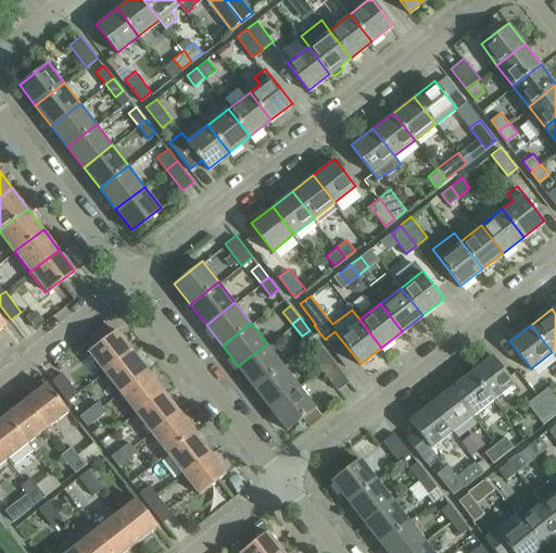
[(88,351),(103,372),(131,349),(116,328),(88,351)]
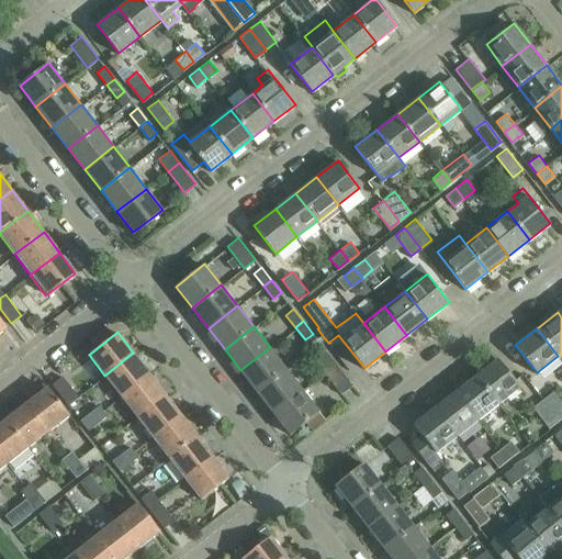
[(240,370),(257,391),(287,369),(270,347),(240,370)]
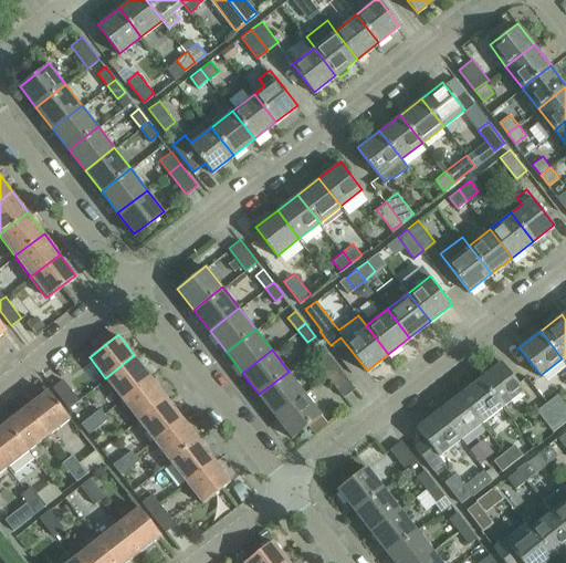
[(317,362),(327,374),(338,366),(328,353),(317,362)]
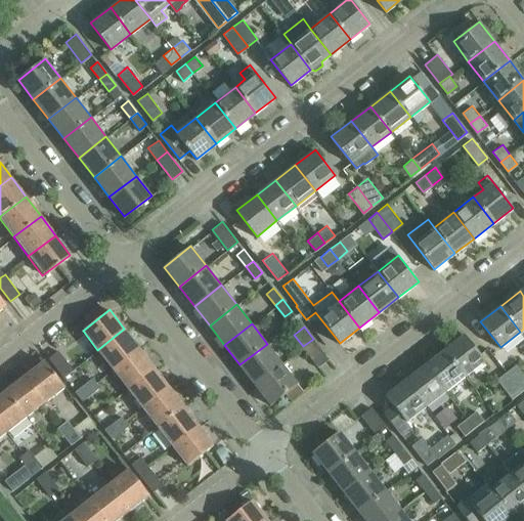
[(97,350),(113,368),(139,348),(124,329),(97,350)]
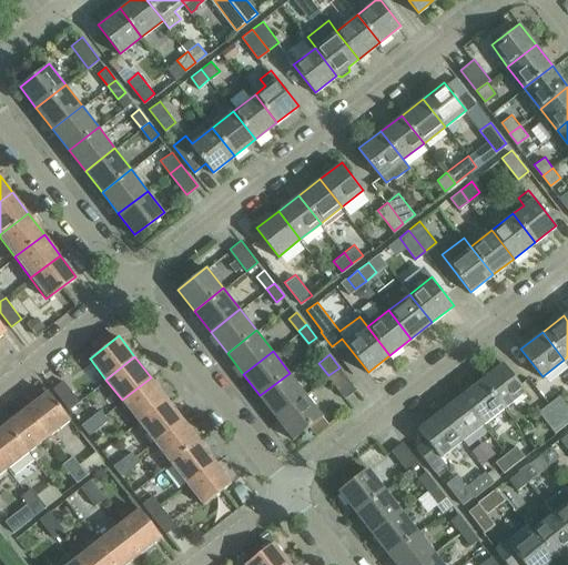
[(504,362),(483,379),(504,406),(526,390),(504,362)]
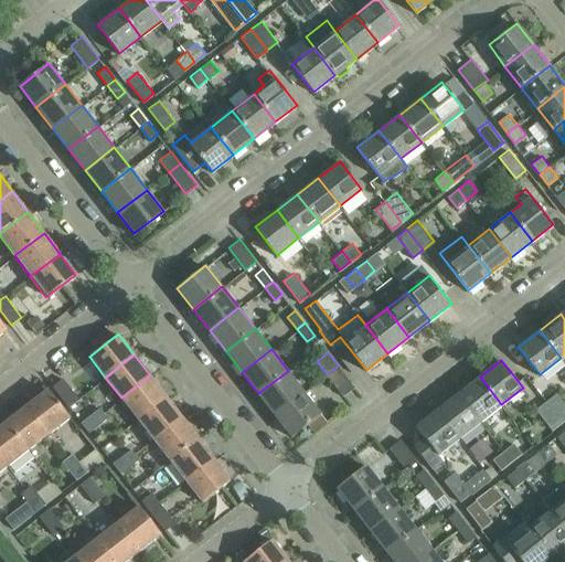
[(338,366),(327,373),(343,395),(354,386),(338,366)]
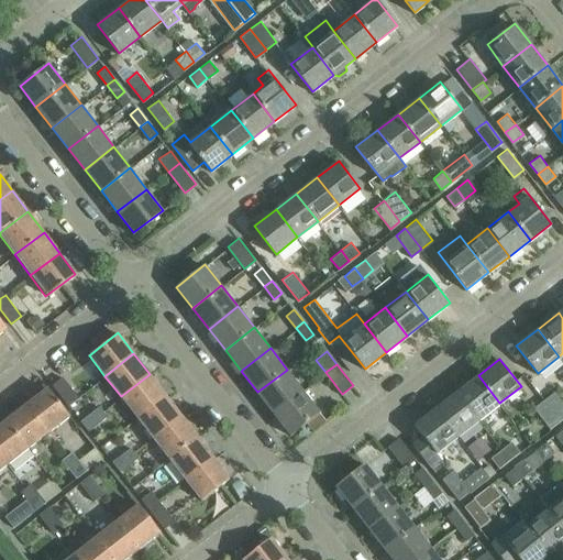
[(257,392),(274,413),(304,391),(287,370),(257,392)]
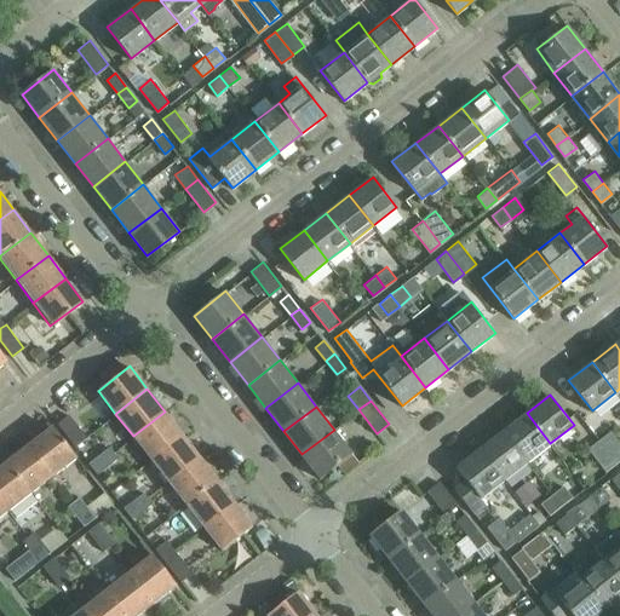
[(133,436),(151,459),(183,435),(165,412),(133,436)]
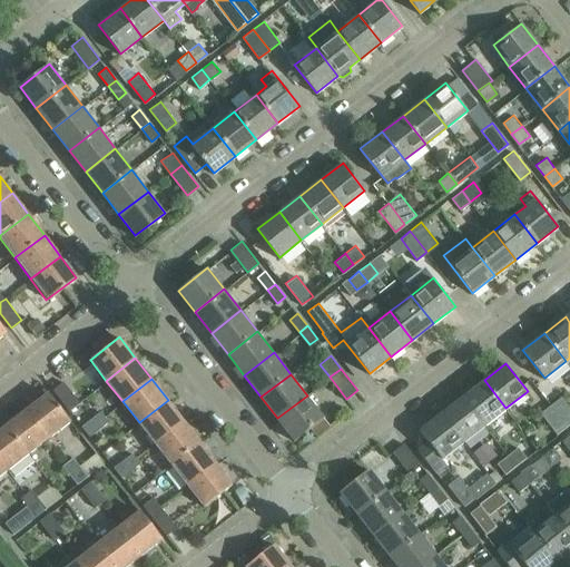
[(484,380),(462,397),(484,424),(505,408),(484,380)]
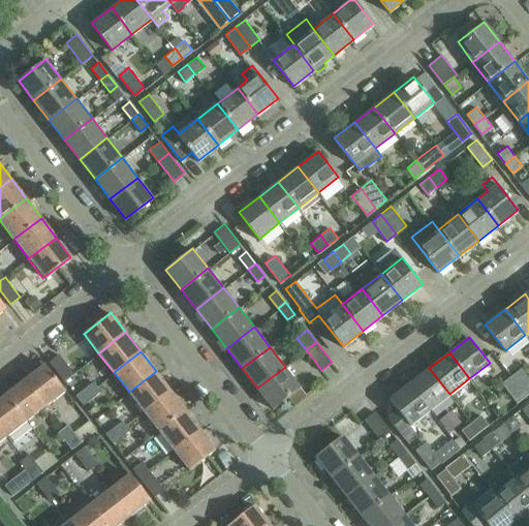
[(49,361),(64,379),(72,373),(58,353),(49,361)]
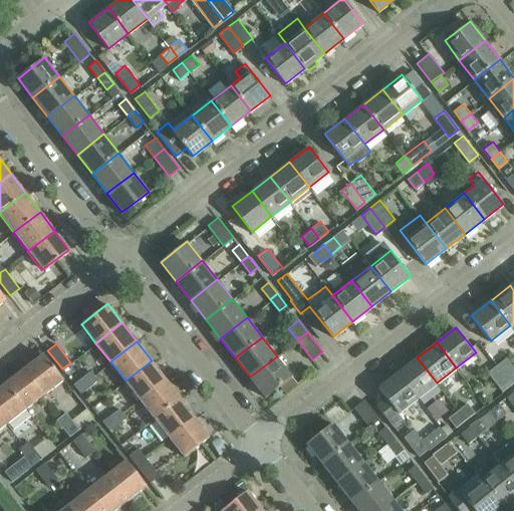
[(43,353),(24,368),(44,394),(63,378),(43,353)]
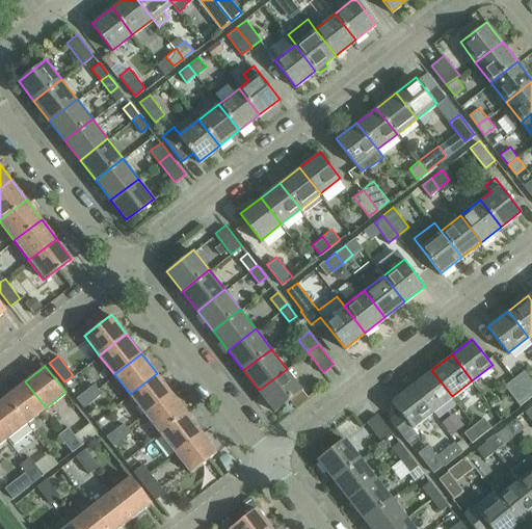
[(287,369),(259,390),(274,410),(301,389),(287,369)]
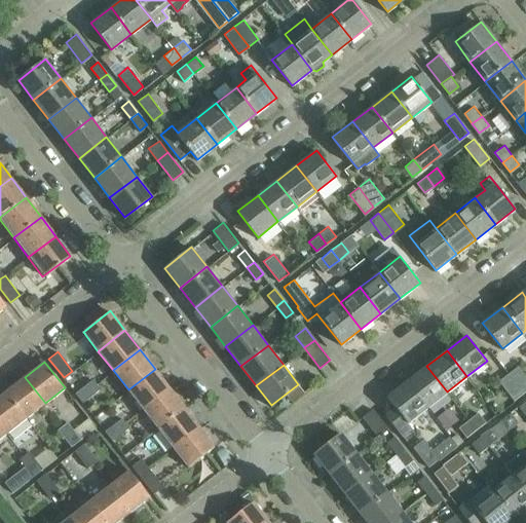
[(525,374),(518,365),(509,372),(524,391),(525,389),(525,374)]
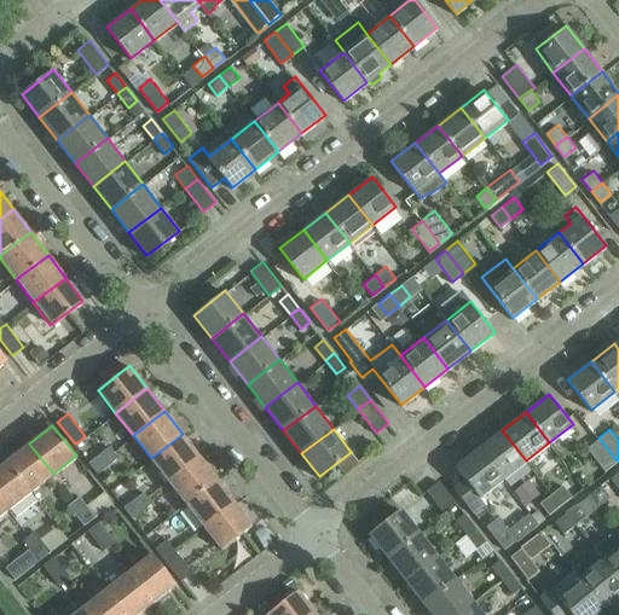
[(502,430),(479,448),(503,479),(526,460),(502,430)]
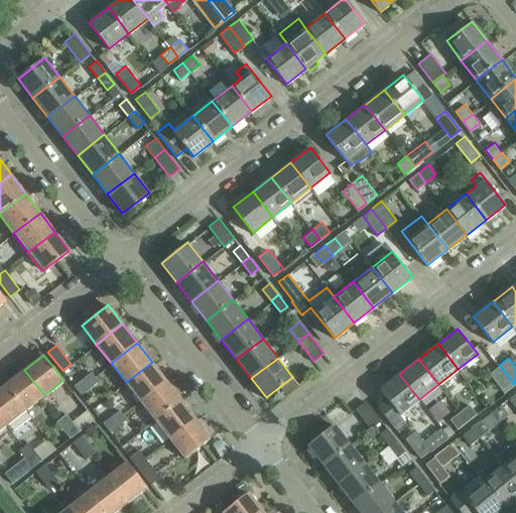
[(126,382),(140,401),(166,381),(152,362),(126,382)]
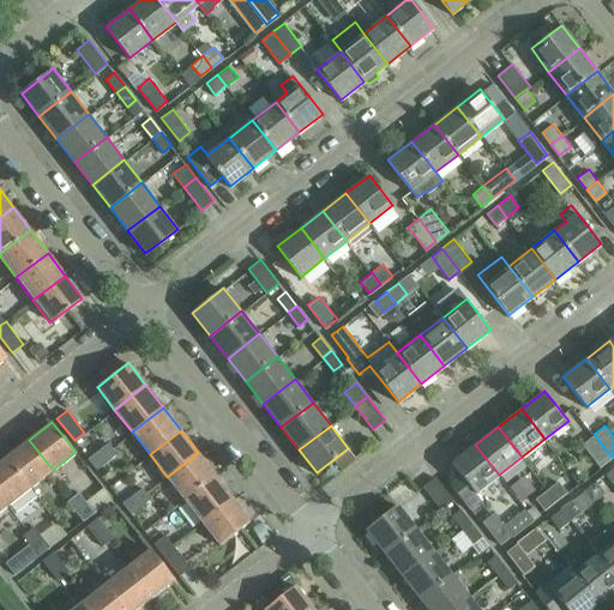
[(612,457),(594,434),(582,444),(600,466),(612,457)]
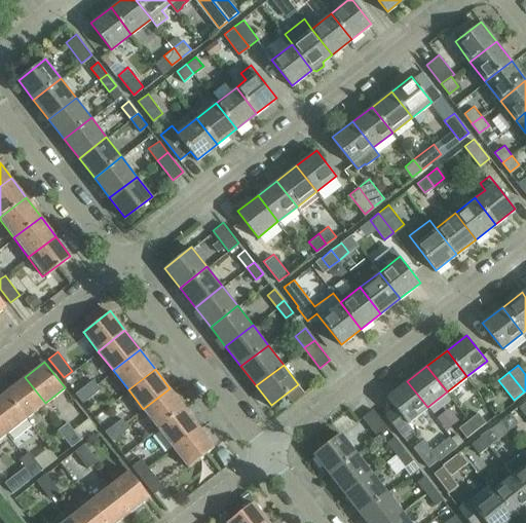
[(25,377),(5,393),(26,418),(45,403),(25,377)]
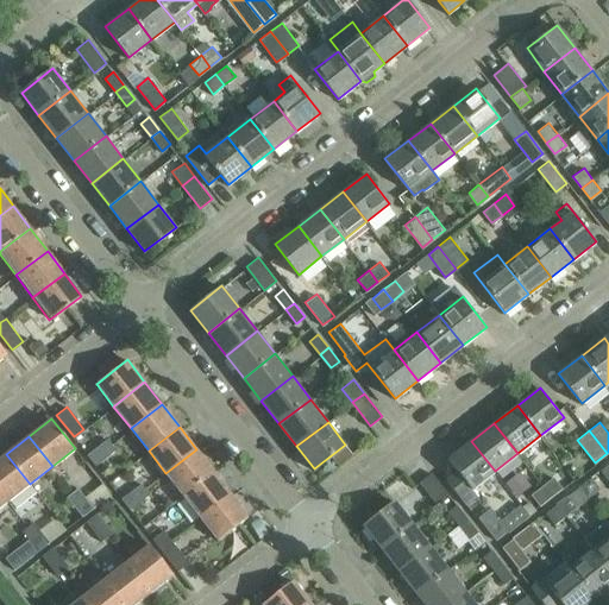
[(107,438),(96,446),(106,457),(115,449),(107,438)]
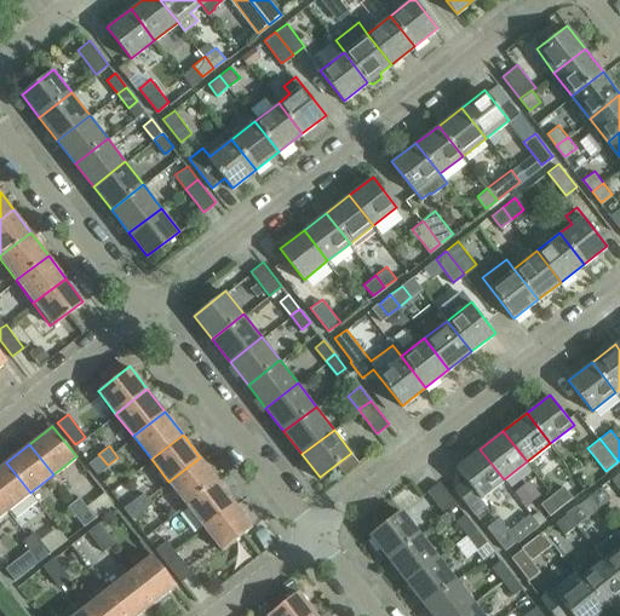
[(504,479),(480,449),(457,467),(465,479),(455,487),(475,512),(486,502),(481,498),(504,479)]
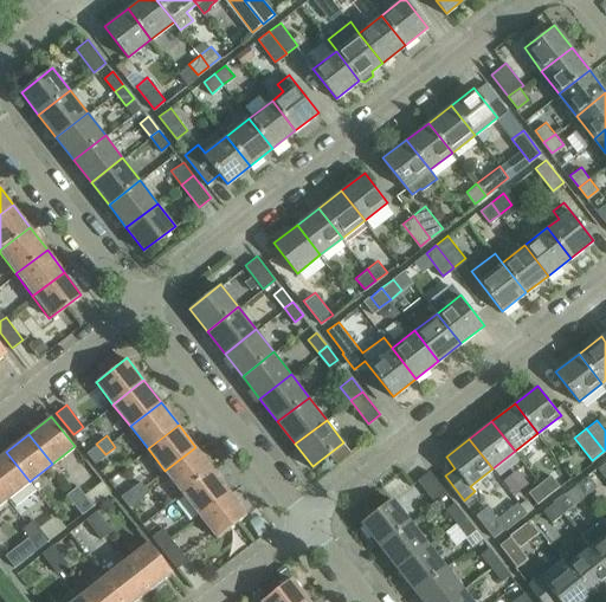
[(105,454),(96,444),(86,451),(95,463),(105,454)]
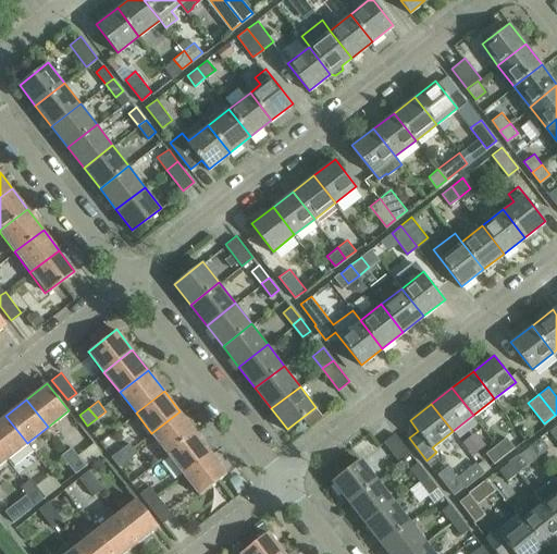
[(151,433),(168,454),(196,431),(180,411),(151,433)]
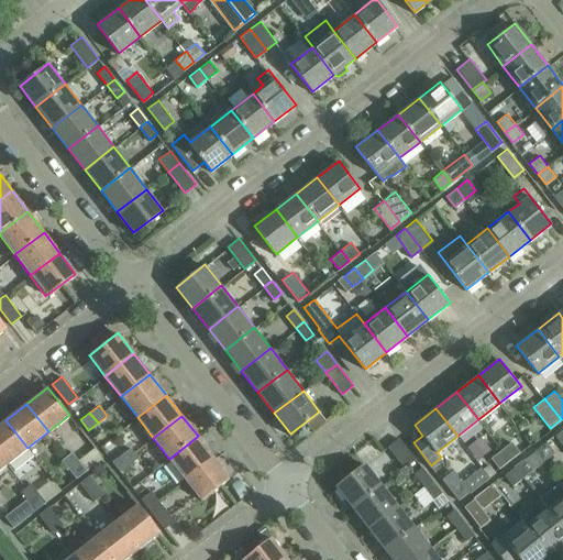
[(6,420),(0,424),(0,456),(7,464),(28,448),(6,420)]
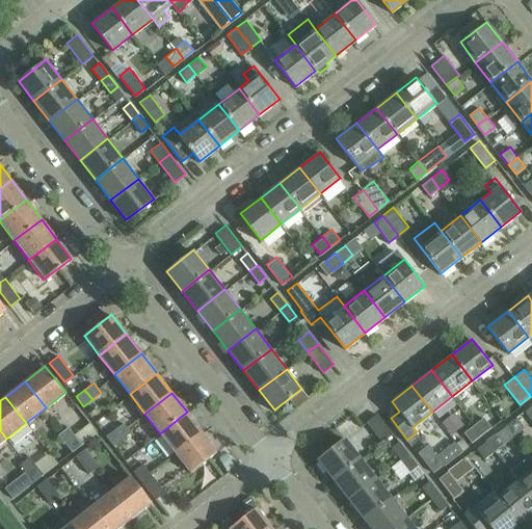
[(456,408),(443,416),(450,429),(463,422),(456,408)]
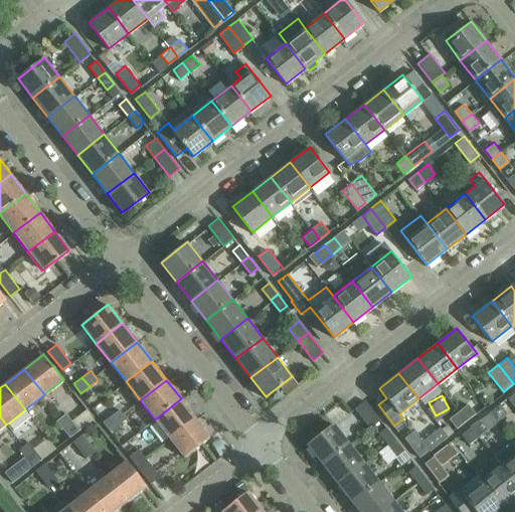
[(195,417),(181,398),(155,419),(156,419),(135,436),(143,446),(163,430),(170,438),(195,417)]
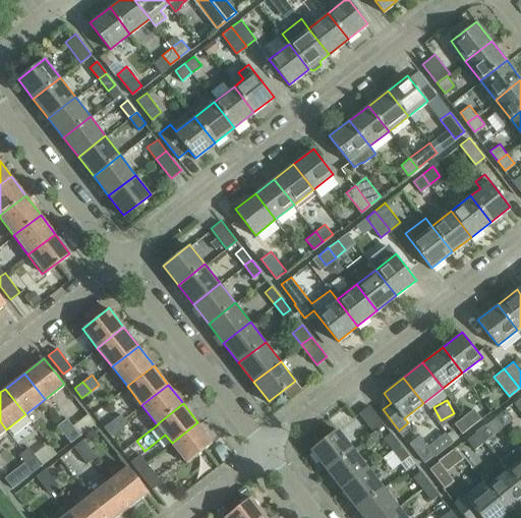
[(359,412),(374,432),(385,423),(369,404),(359,412)]
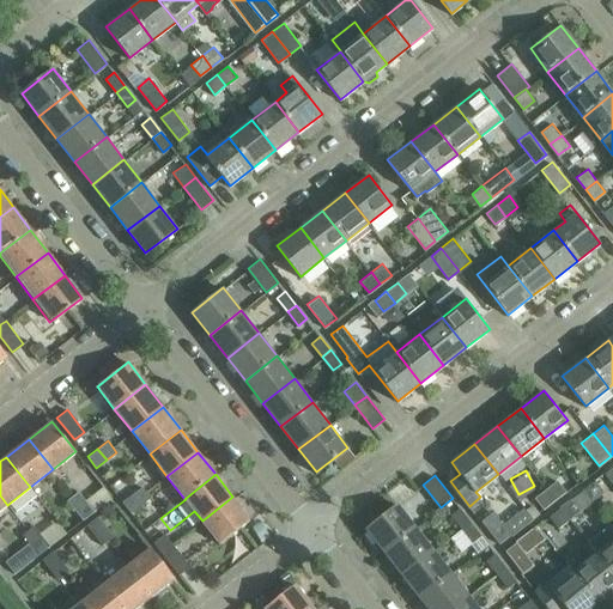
[(557,479),(546,487),(556,499),(566,491),(557,479)]
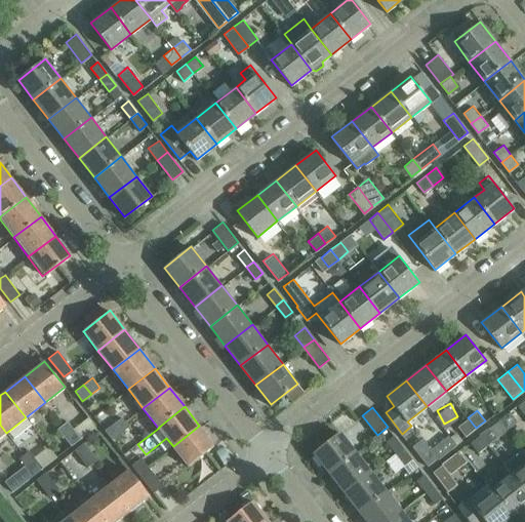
[(122,415),(113,423),(120,432),(129,426),(122,415)]
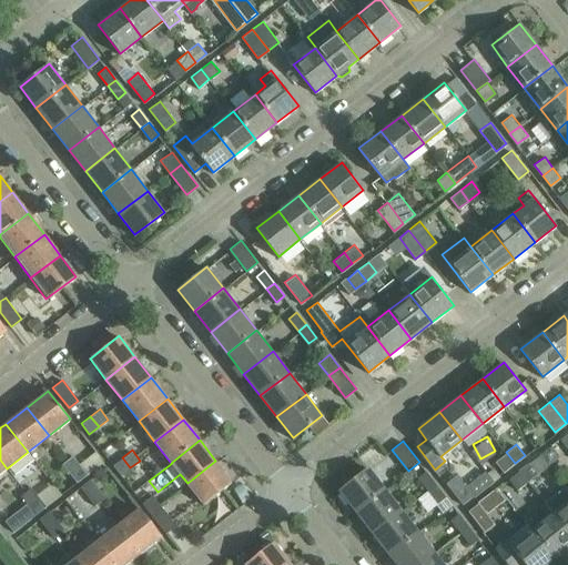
[(515,463),(506,452),(495,461),(504,471),(515,463)]
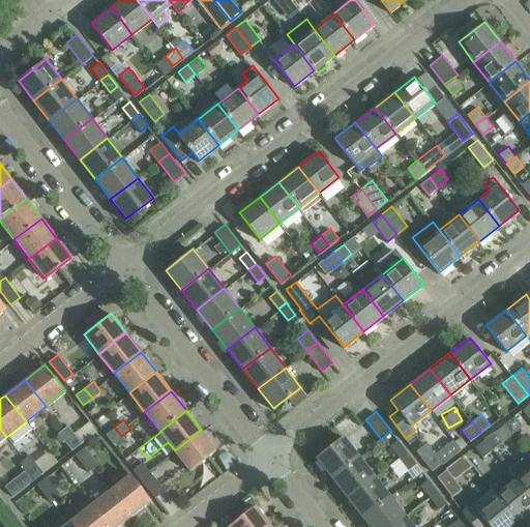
[(59,432),(65,441),(75,433),(68,425),(59,432)]
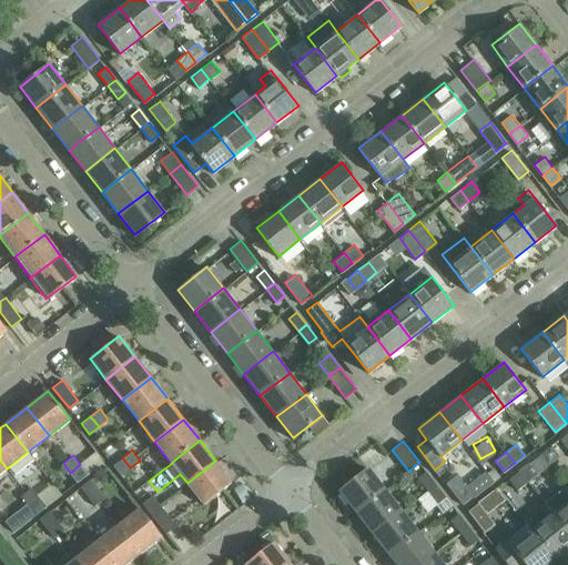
[(130,467),(122,457),(113,465),(121,475),(130,467)]
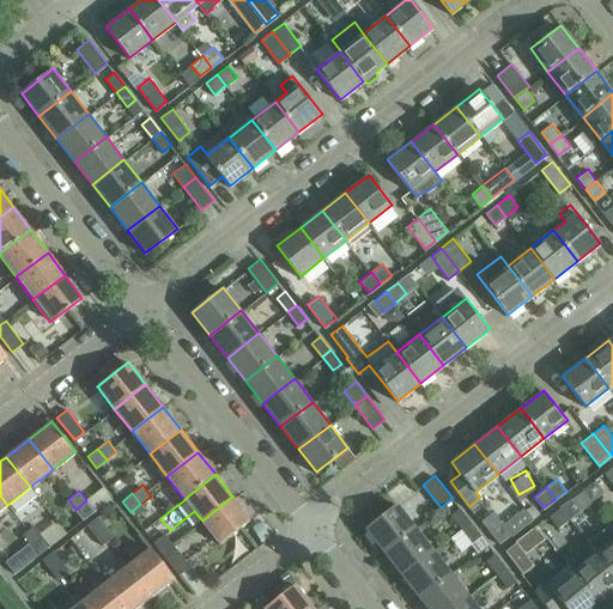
[(232,497),(202,521),(219,543),(250,519),(232,497)]
